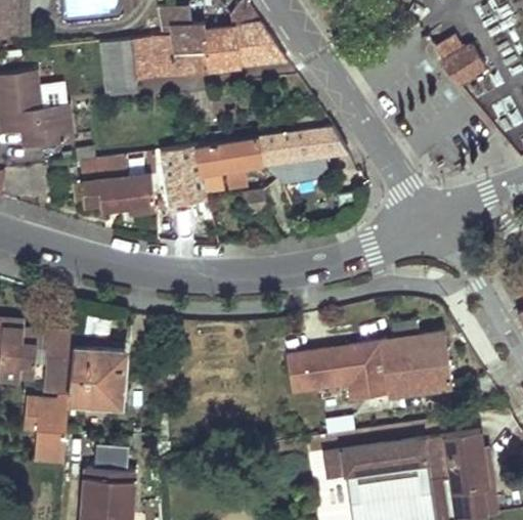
[(0,37),(30,39),(31,0),(0,0),(0,37)]
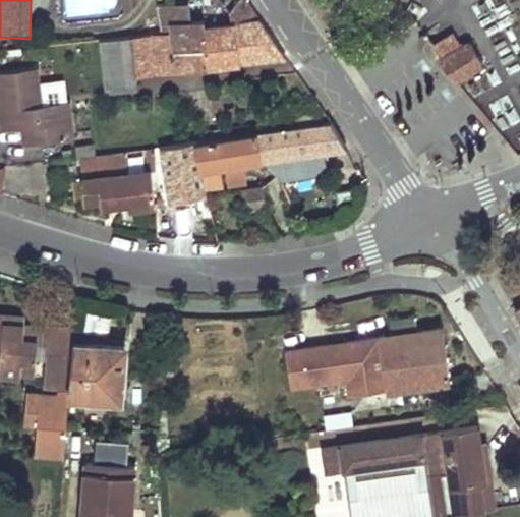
[(241,0),(229,15),(232,26),(258,22),(243,0),(241,0)]
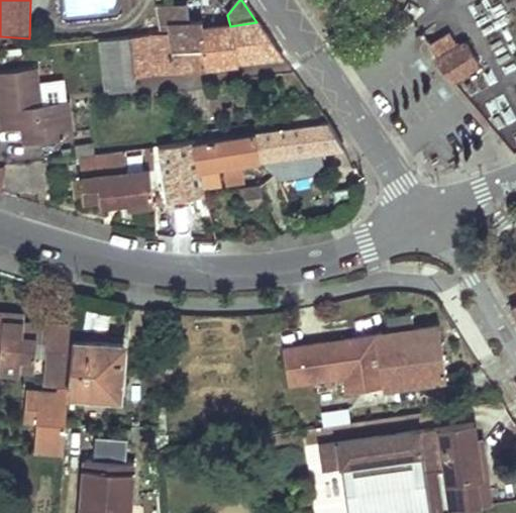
[(175,24),(187,24),(184,6),(172,7),(175,24)]
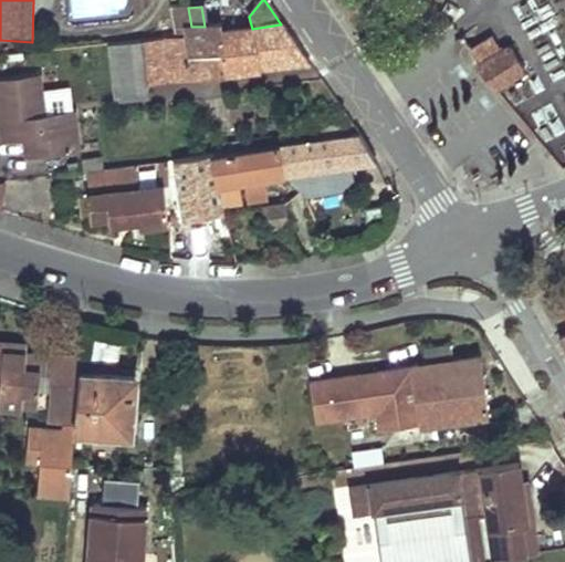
[(169,10),(175,39),(185,38),(186,54),(220,51),(219,33),(218,25),(205,27),(191,27),(188,8),(169,10)]
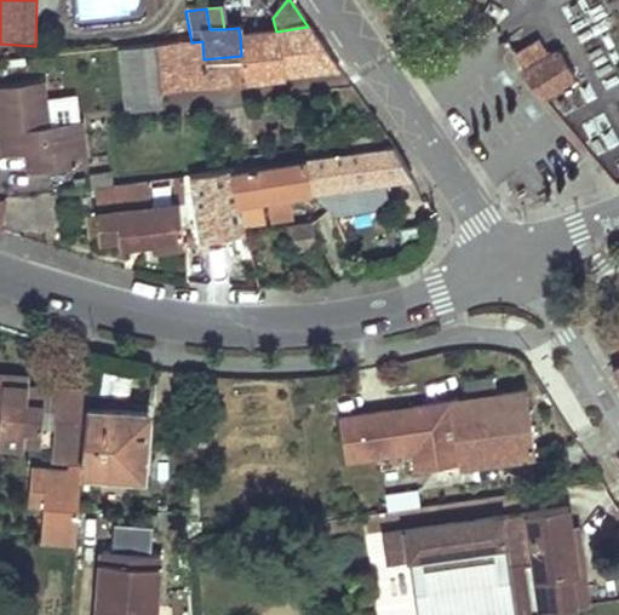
[(191,42),(152,47),(120,51),(127,114),(159,110),(156,88),(155,76),(181,74),(183,86),(245,80),(245,84),(284,80),(284,75),(336,70),(308,27),(276,32),(240,36),(241,56),(204,59),(202,41),(191,42)]
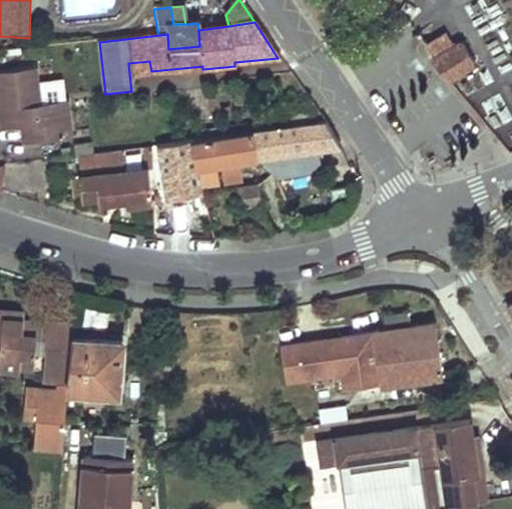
[(427,46),(435,58),(432,60),(448,81),(475,65),(463,42),(455,47),(446,35),(427,46)]
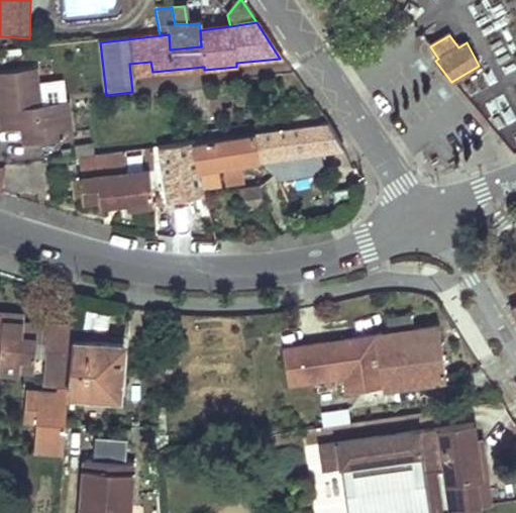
[(150,62),(129,64),(130,74),(152,72),(150,62)]
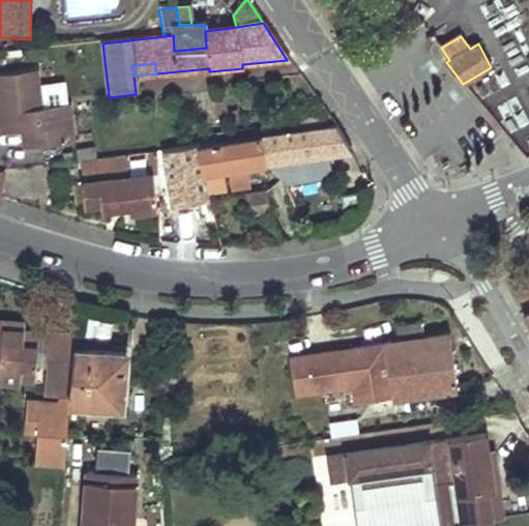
[(35,71),(0,76),(0,118),(20,116),(22,134),(24,150),(72,144),(67,106),(40,110),(35,71)]
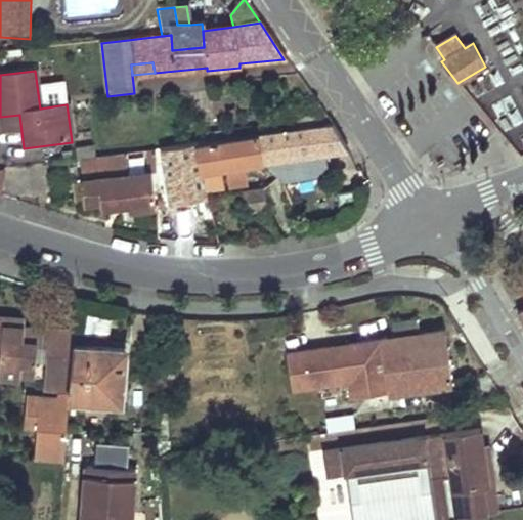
[(216,115),(225,114),(223,97),(213,99),(216,115)]
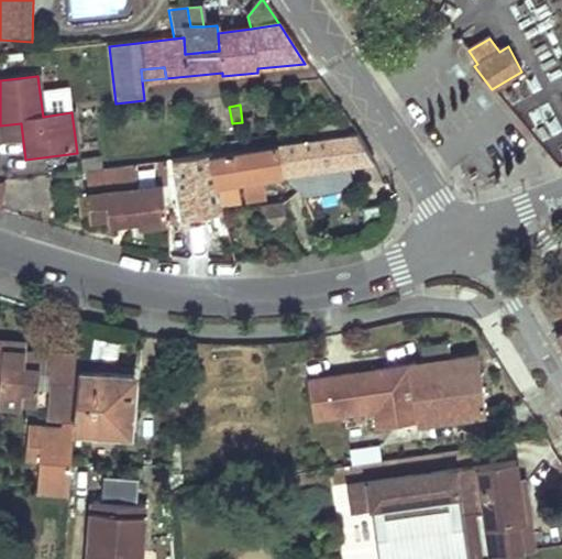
[(21,123),(0,125),(2,144),(23,142),(21,123)]
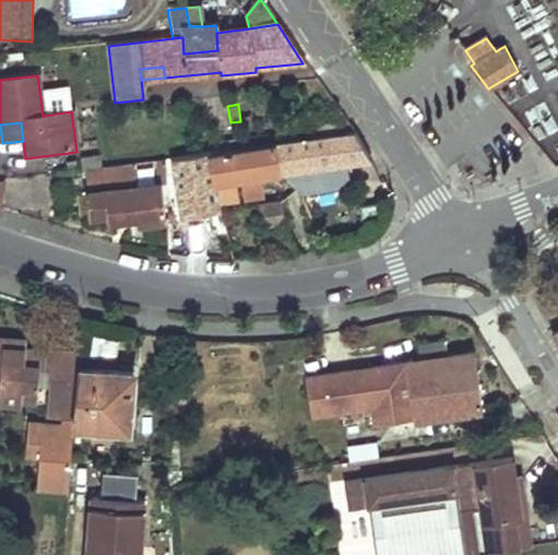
[(334,127),(316,129),(317,138),(336,136),(334,127)]
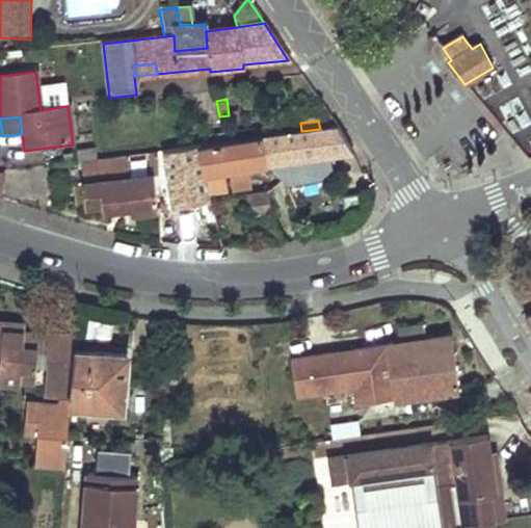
[(320,129),(301,131),(262,137),(265,165),(288,185),(289,186),(332,180),(328,156),(351,153),(336,127),(320,129)]
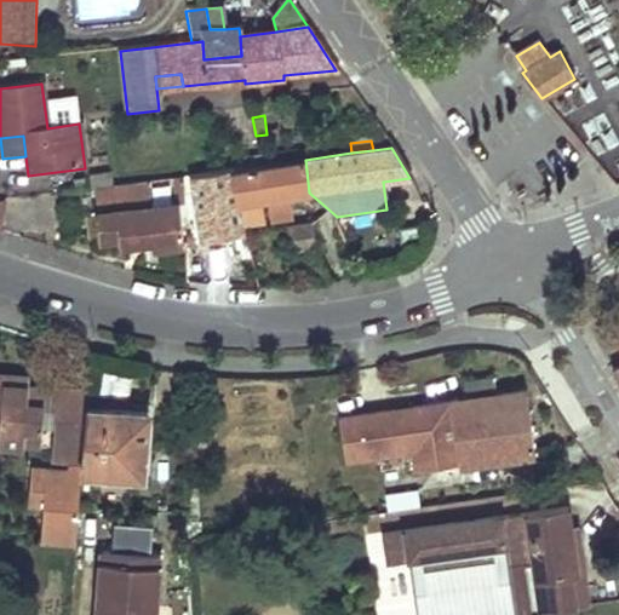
[(305,160),(233,172),(238,202),(309,193),(305,160)]
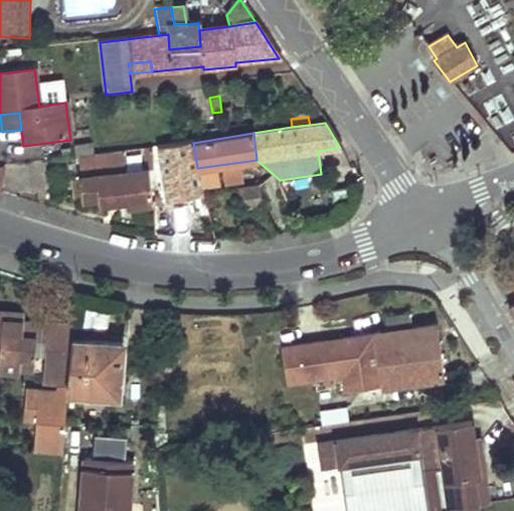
[(197,168),(193,143),(158,148),(167,203),(202,198),(197,168)]
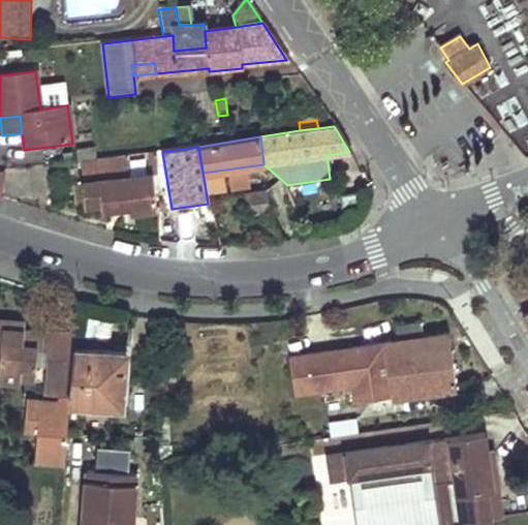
[(81,163),(95,161),(94,151),(79,152),(80,163),(81,163)]
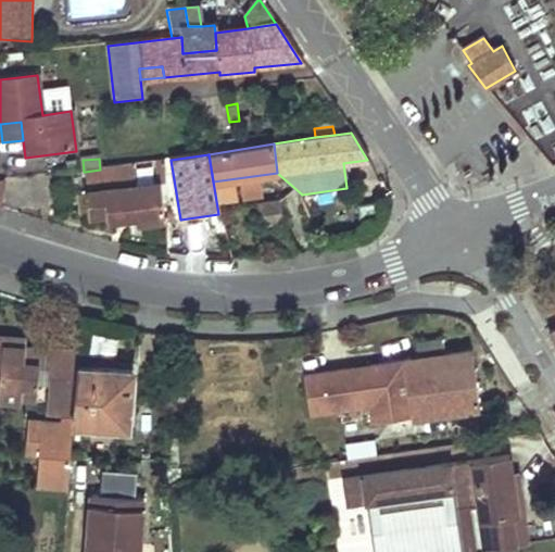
[(162,162),(154,164),(156,184),(160,184),(164,184),(162,162)]
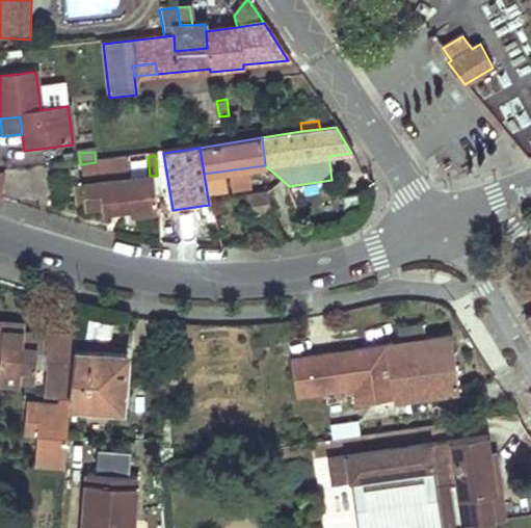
[(96,162),(81,164),(83,183),(127,179),(125,159),(97,162),(96,162)]
